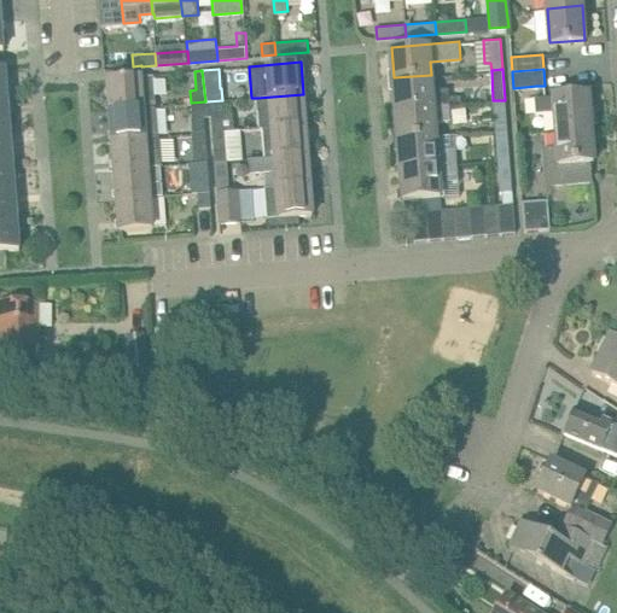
[(111,109),(156,105),(153,74),(109,77),(111,109)]
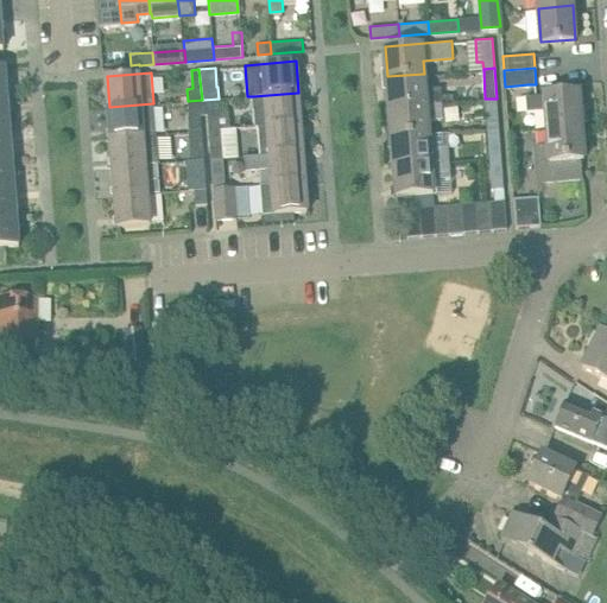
[(387,76),(390,107),(442,102),(441,87),(425,88),(424,74),(387,76)]
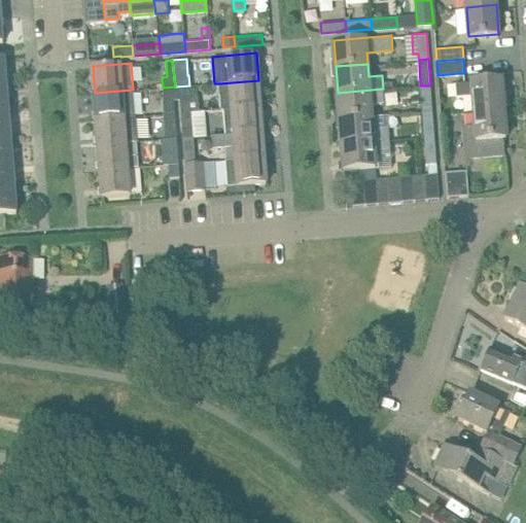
[(458,82),(456,82),(457,95),(474,94),(475,110),(504,107),(501,78),(482,80),(465,81),(458,82)]
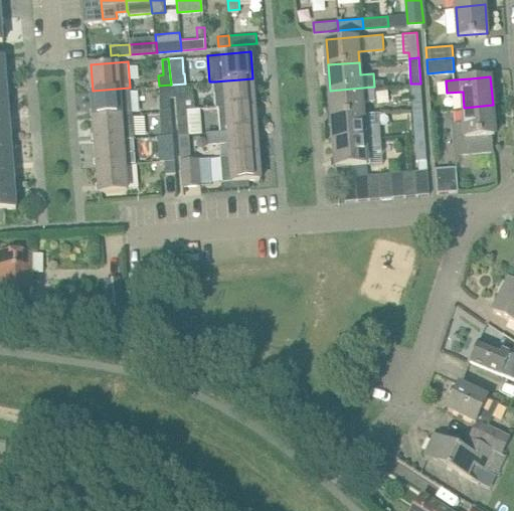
[(215,105),(254,102),(252,78),(214,81),(215,105)]
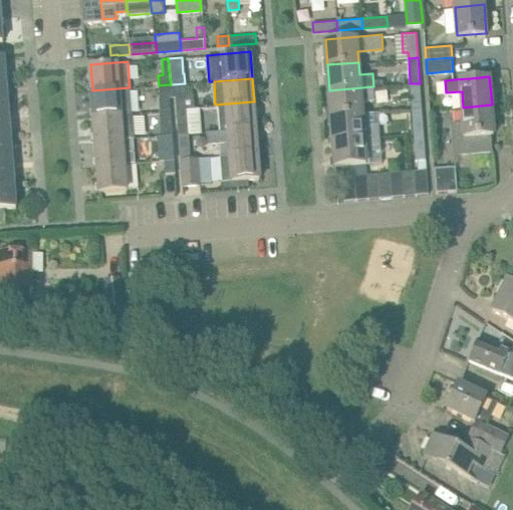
[(0,105),(9,105),(7,80),(0,80),(0,105)]
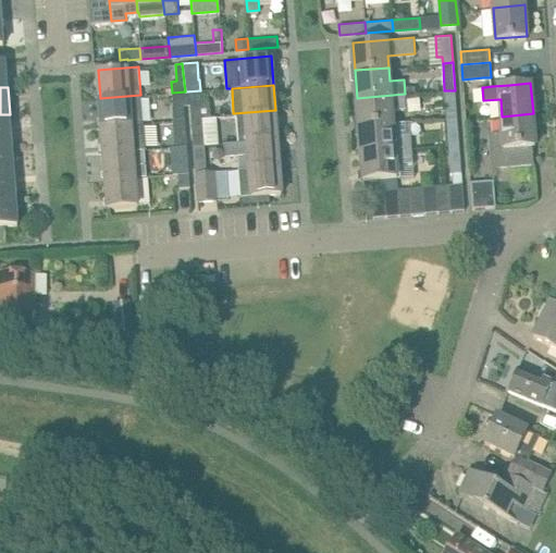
[(200,90),(186,91),(187,105),(190,105),(192,118),(202,117),(200,90)]
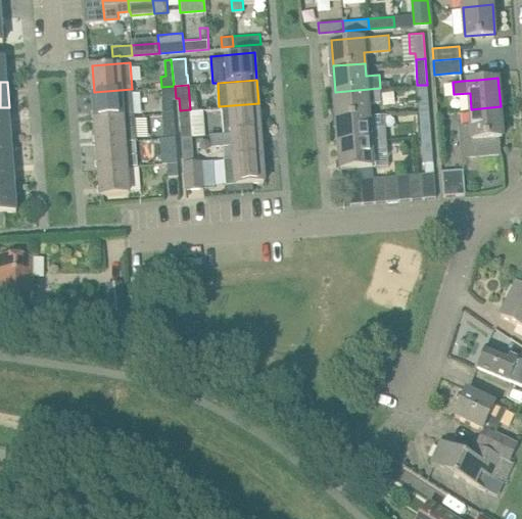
[(429,109),(427,85),(417,85),(419,110),(429,109)]
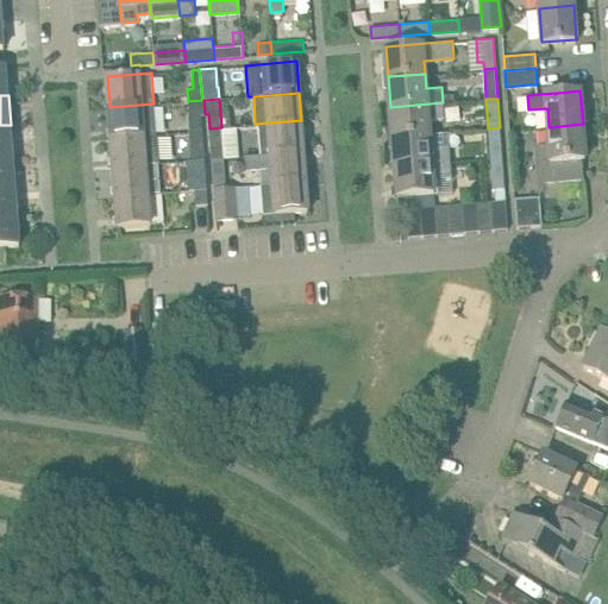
[(204,100),(202,100),(188,101),(190,129),(202,127),(201,115),(205,114),(204,100)]
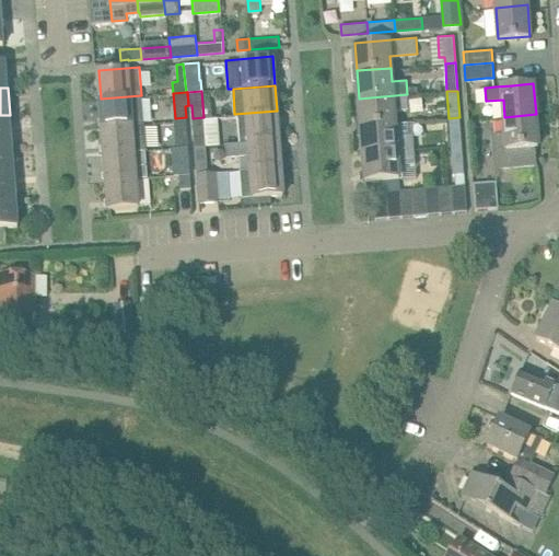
[(361,125),(395,123),(394,109),(408,108),(407,94),(359,99),(361,125)]
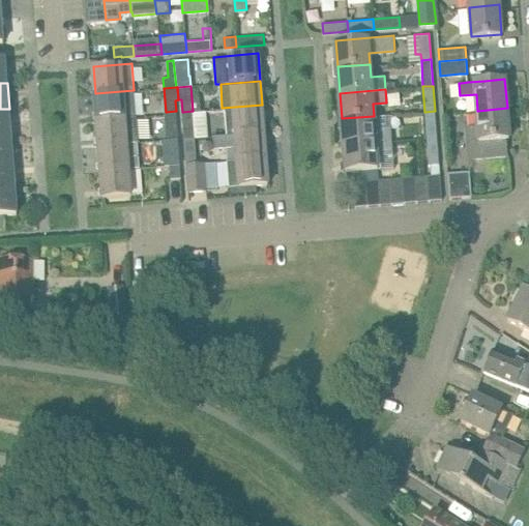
[(96,117),(136,115),(134,90),(95,93),(96,117)]
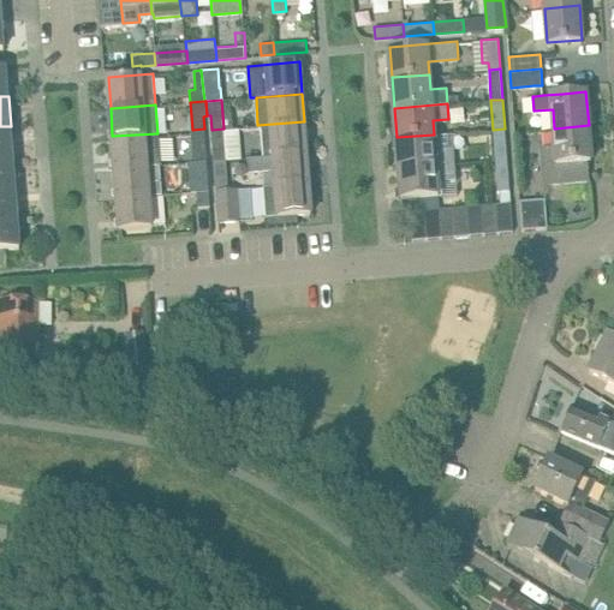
[(264,154),(307,151),(304,121),(257,125),(258,126),(262,126),(264,154)]
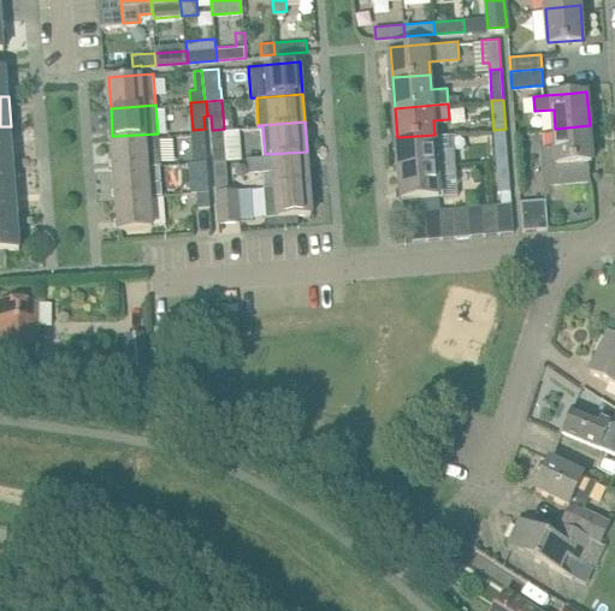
[(590,125),(555,129),(540,130),(544,178),(591,173),(590,162),(587,162),(587,160),(592,159),(590,125)]
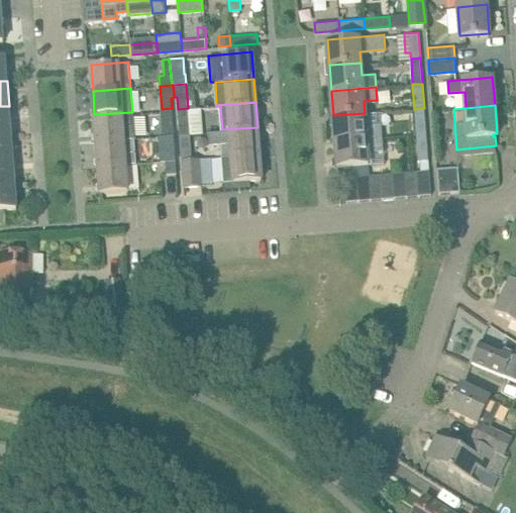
[(0,131),(10,131),(9,106),(0,106),(0,131)]
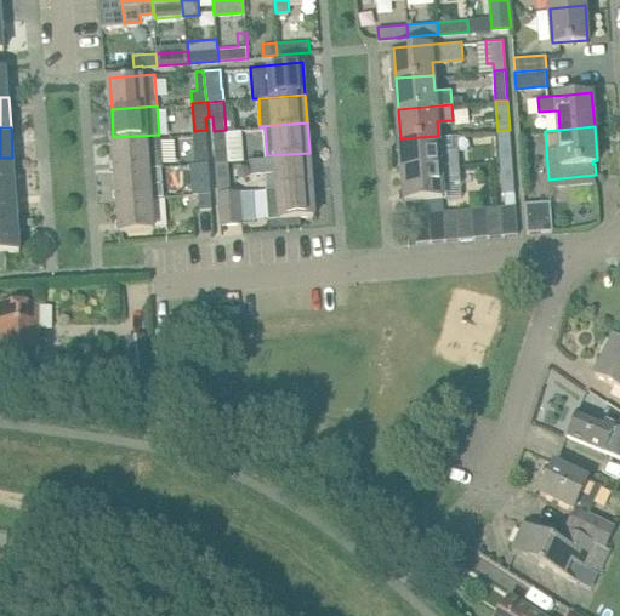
[(206,130),(194,131),(195,148),(208,147),(206,130)]
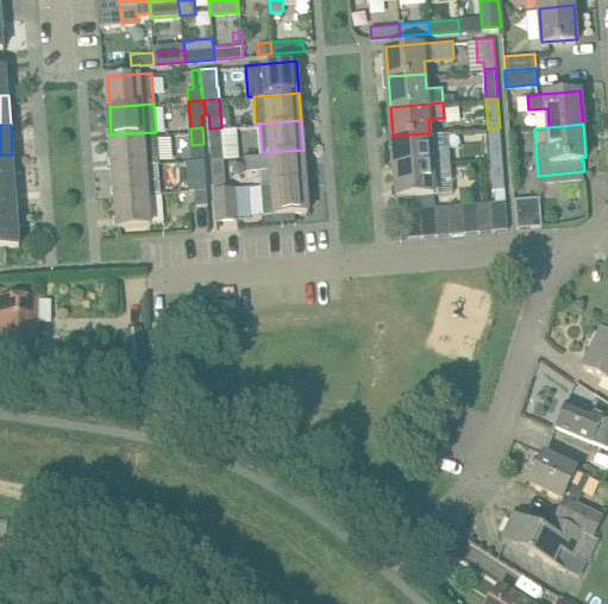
[(210,129),(212,157),(224,156),(221,127),(210,129)]
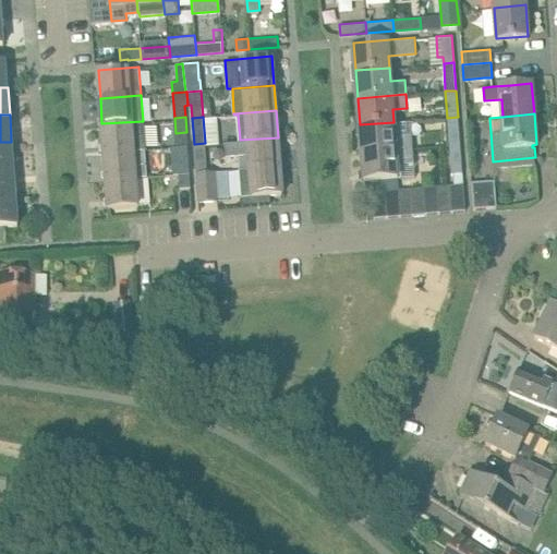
[(449,144),(460,144),(458,117),(447,118),(449,144)]
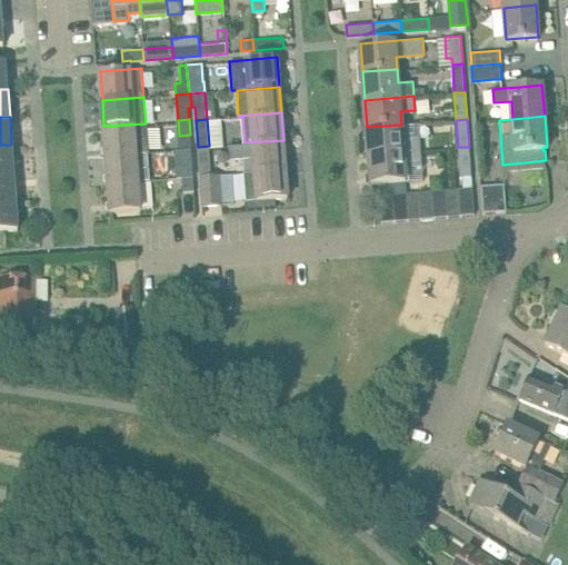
[(137,152),(148,152),(146,124),(103,126),(106,154),(137,151),(137,152)]
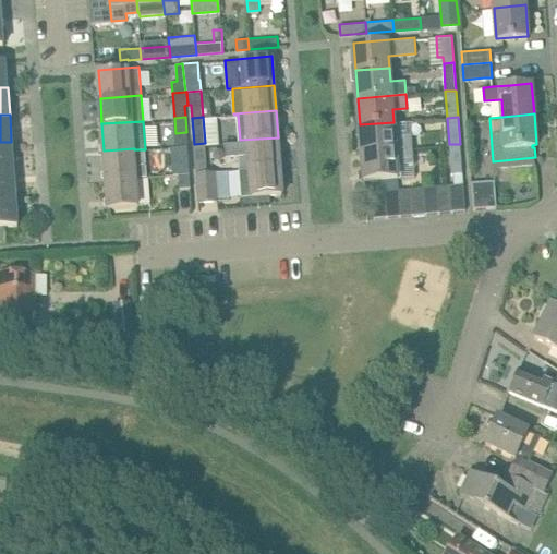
[(362,152),(412,147),(411,133),(395,135),(394,122),(360,124),(362,152)]
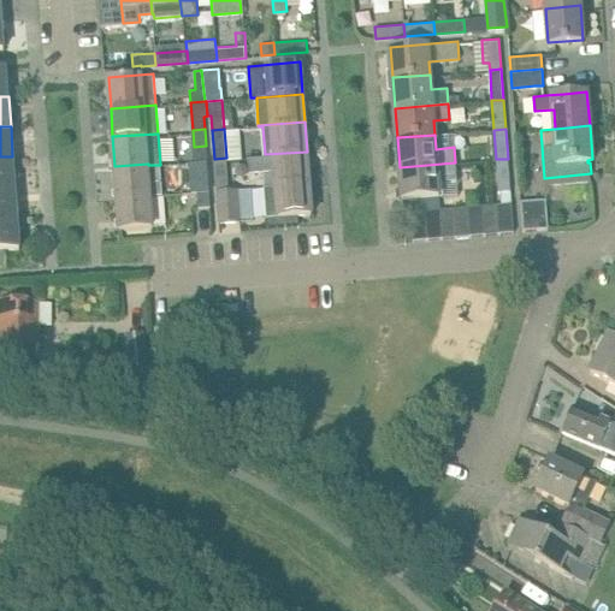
[(276,184),(309,182),(307,152),(265,154),(265,155),(248,158),(249,171),(275,170),(276,184)]
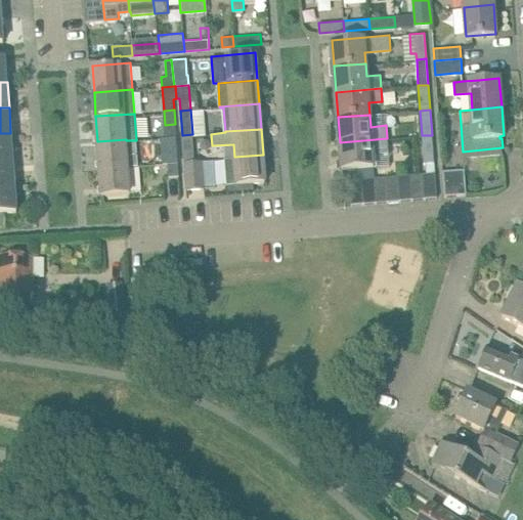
[(0,159),(12,159),(10,133),(0,133),(0,159)]
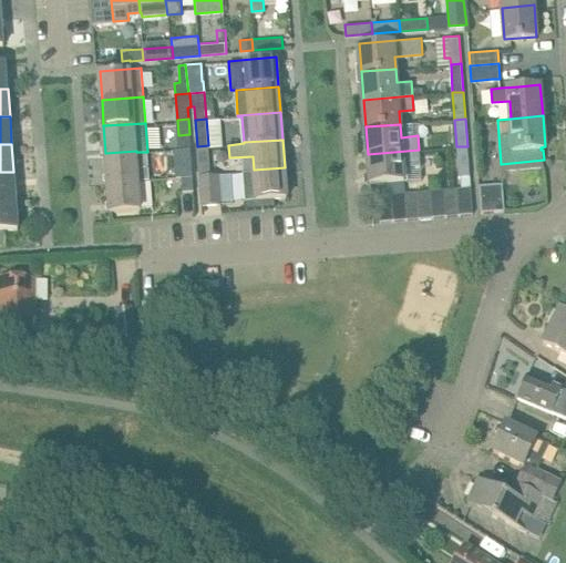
[(211,173),(208,145),(197,146),(199,174),(211,173)]
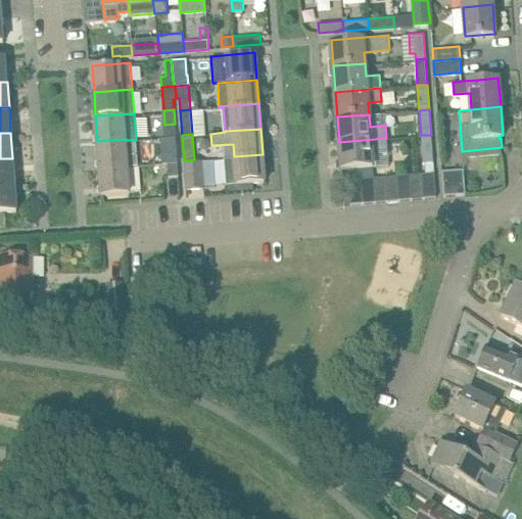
[(176,135),(165,136),(167,149),(168,161),(178,160),(177,149),(176,143),(176,137),(176,135)]
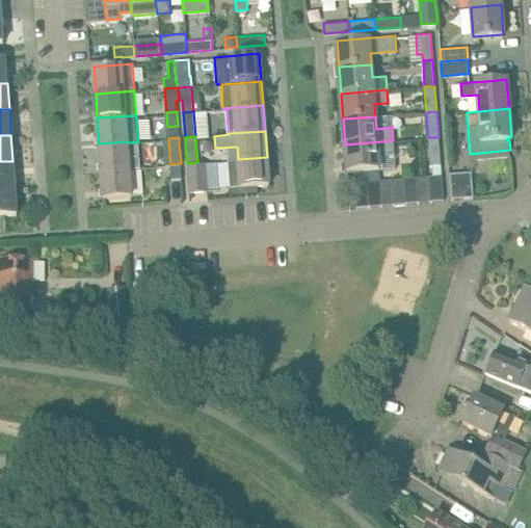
[(441,163),(439,137),(428,137),(430,164),(441,163)]
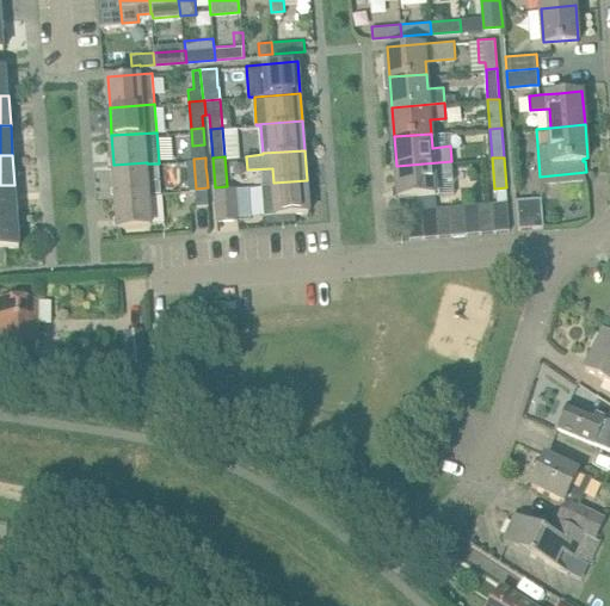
[(451,161),(396,166),(399,196),(456,191),(455,177),(453,177),(451,161)]
